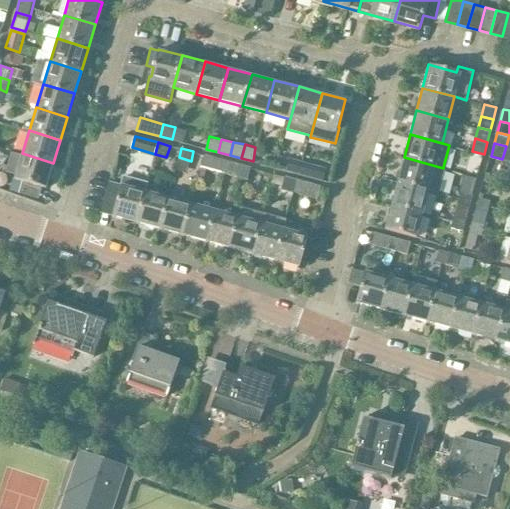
[(46,187),(53,163),(22,153),(14,178),(46,187)]
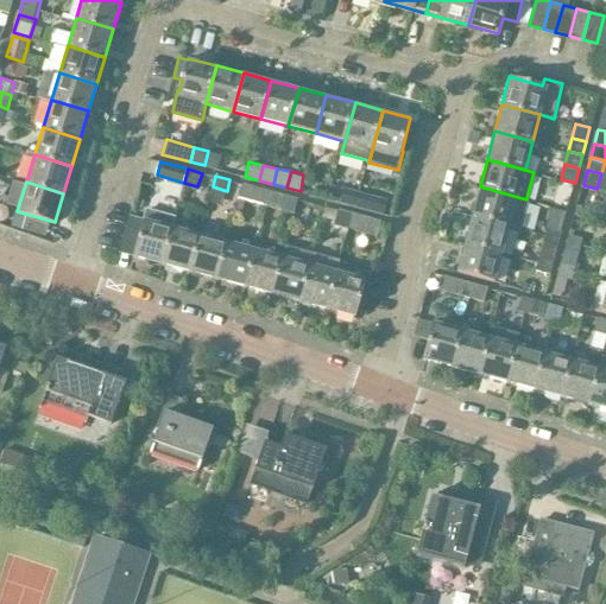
[(239,197),(253,201),(257,188),(242,184),(239,197)]
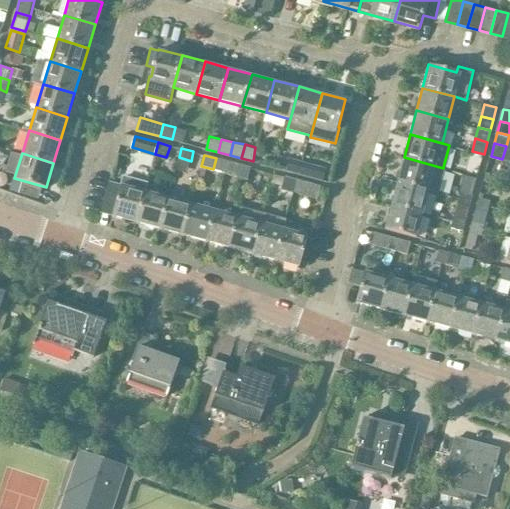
[(276,168),(287,170),(290,158),(280,155),(276,168)]
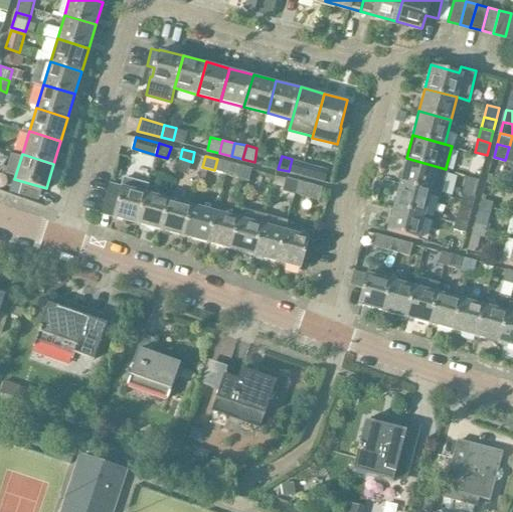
[(406,158),(399,181),(432,190),(439,167),(406,158)]
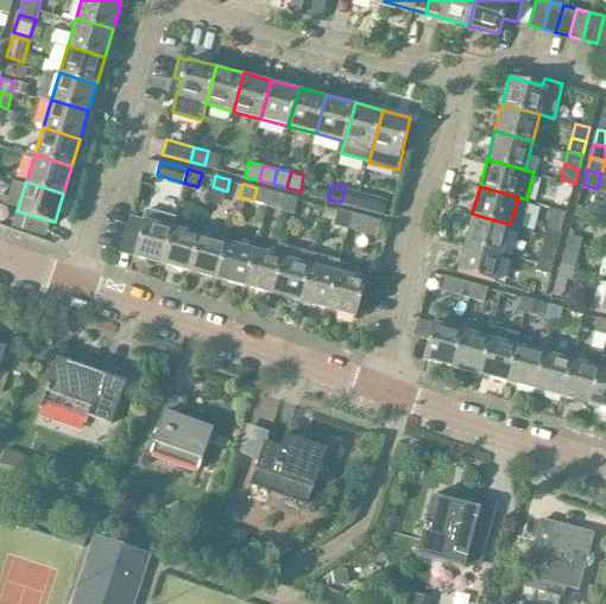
[(257,188),(253,201),(267,204),(271,191),(257,188)]
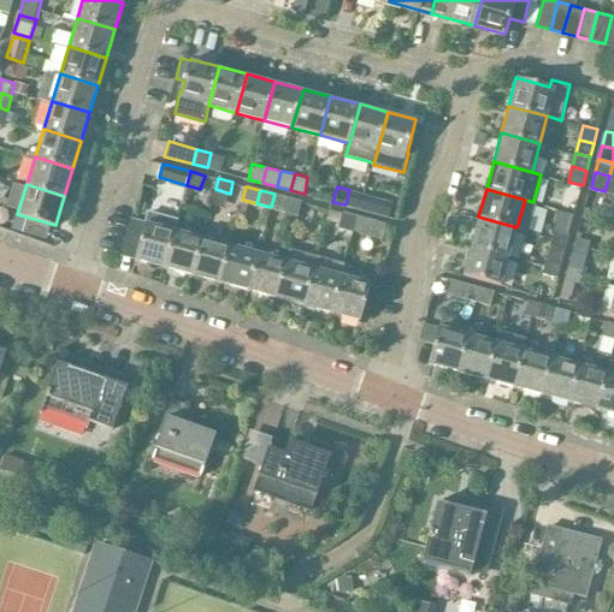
[(350,190),(346,205),(360,208),(365,194),(350,190)]
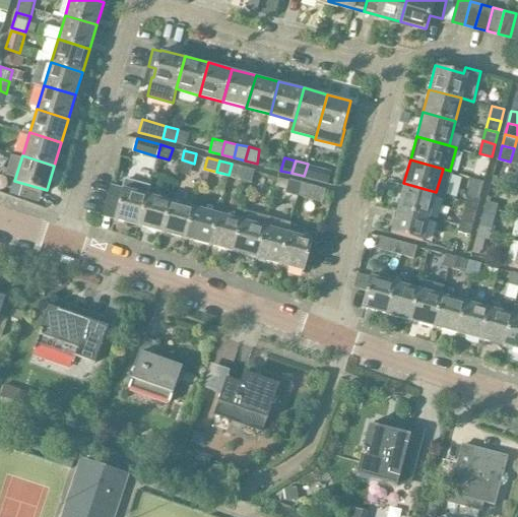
[(232,164),(229,175),(240,178),(243,167),(232,164)]
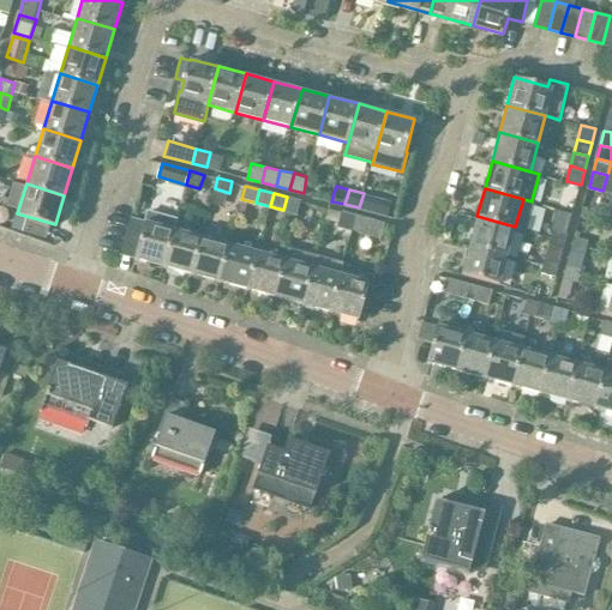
[(364,193),(359,207),(388,216),(391,200),(364,193)]
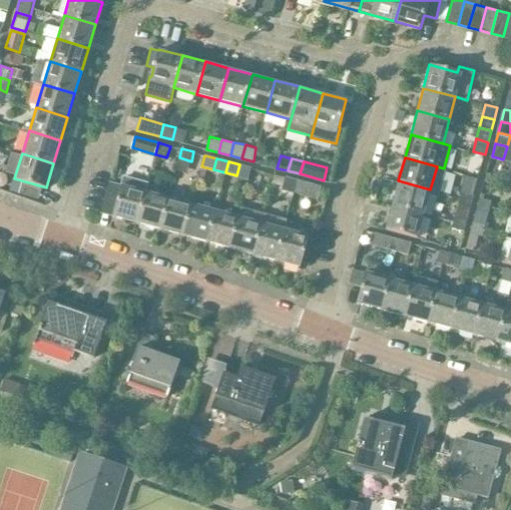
[(239,164),(236,175),(249,179),(251,167),(239,164)]
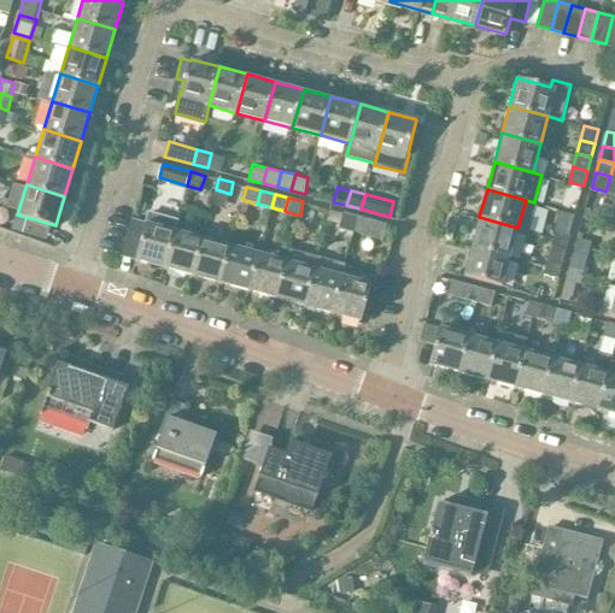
[(341,227),(355,230),(359,217),(345,212),(341,227)]
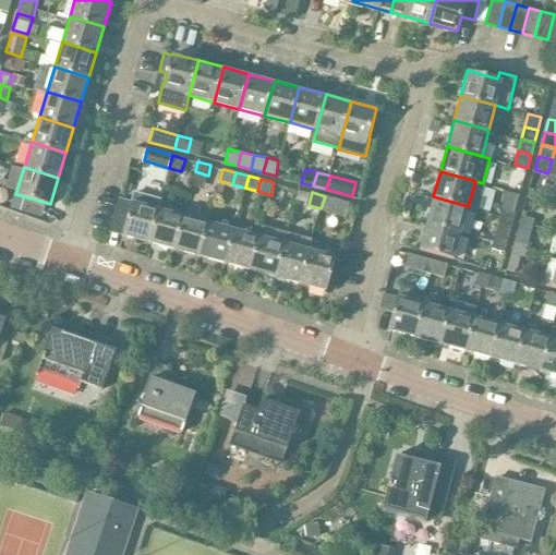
[(325,196),(321,208),(347,215),(350,203),(325,196)]
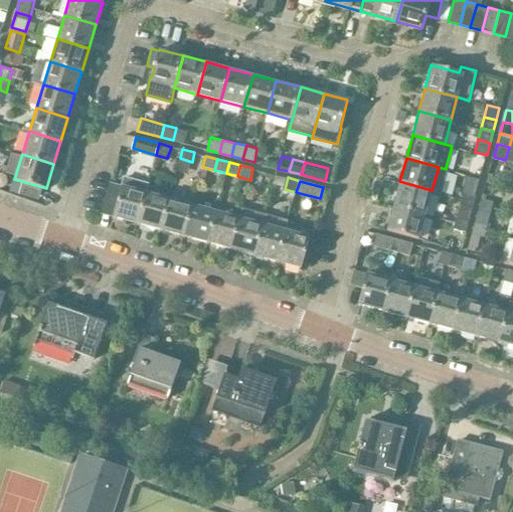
[(399,181),(393,205),(425,213),(432,190),(399,181)]
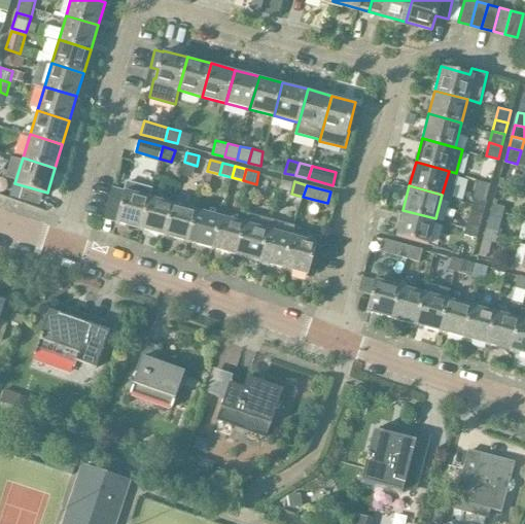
[(116,222),(140,229),(148,196),(125,189),(115,187),(111,204),(120,206),(116,222)]
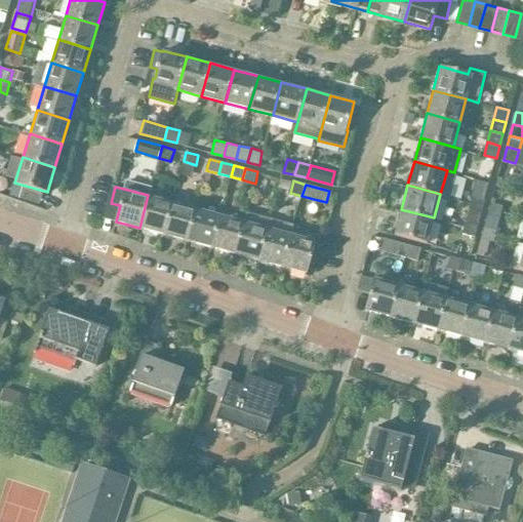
[(148,195),(139,228),(163,234),(172,201),(148,195)]
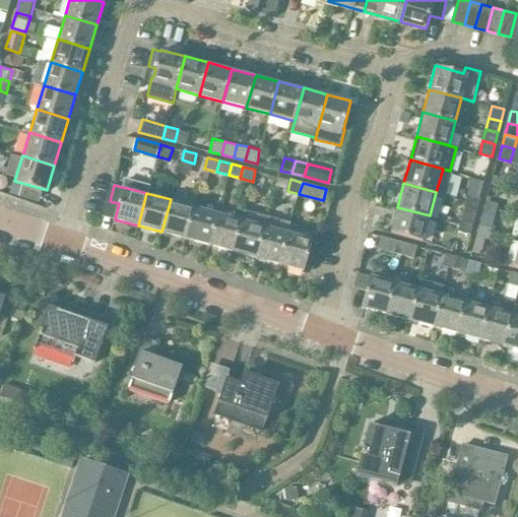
[(468,194),(465,206),(477,209),(480,198),(468,194)]
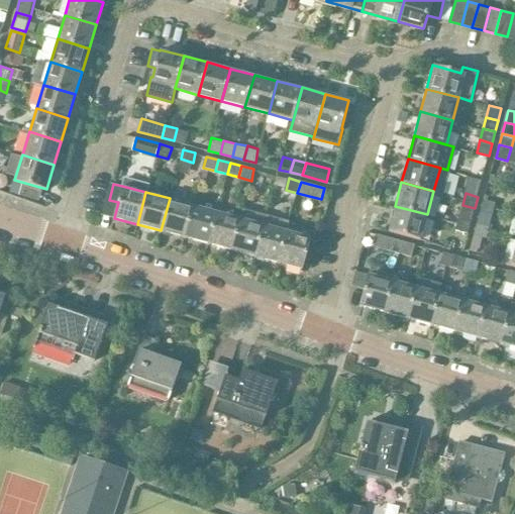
[(170,198),(161,230),(184,237),(192,205),(170,198)]
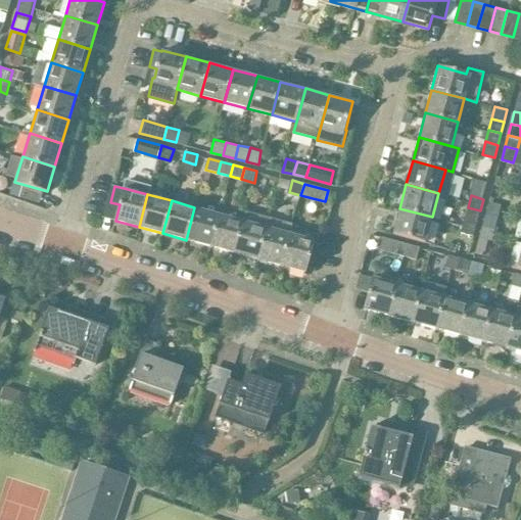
[(490,200),(486,213),(499,216),(502,203),(490,200)]
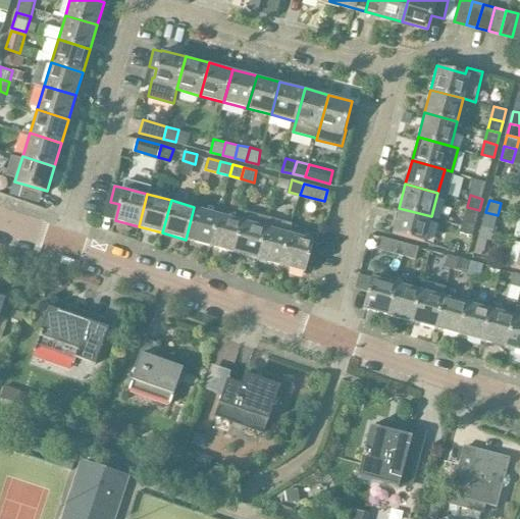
[(194,207),(186,240),(208,246),(218,213),(194,207)]
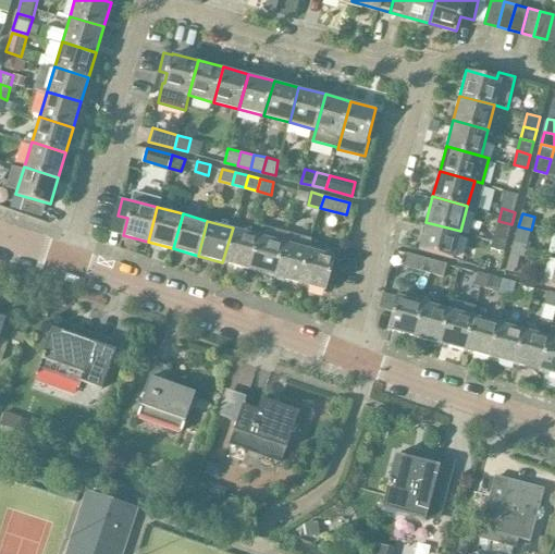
[(498,221),(495,233),(495,234),(508,237),(512,224),(498,221)]
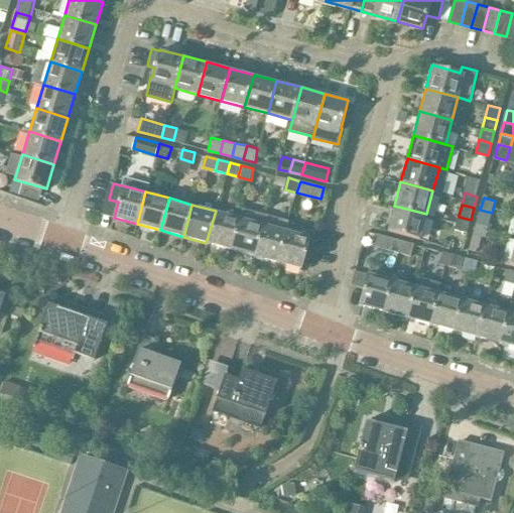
[(420,238),(426,214),(394,206),(388,229),(420,238)]
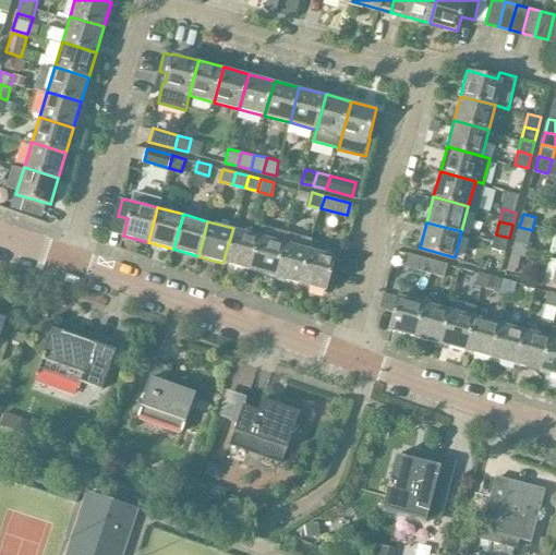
[(519,227),(516,240),(529,243),(532,230),(519,227)]
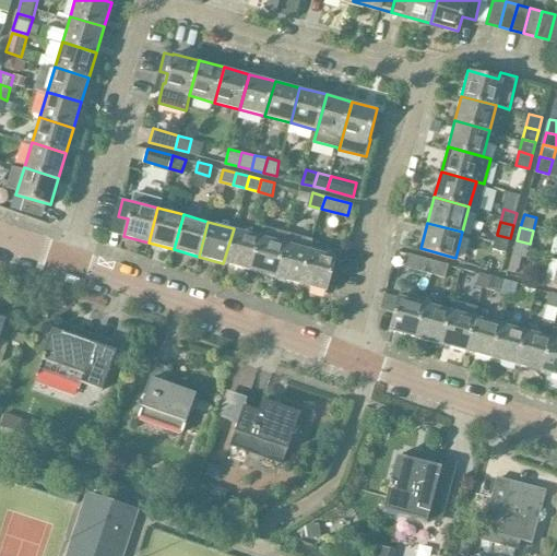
[(234,228),(223,263),(249,270),(259,235),(234,228)]
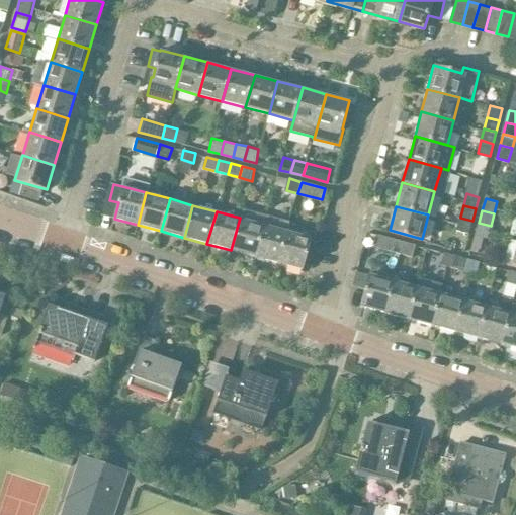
[(264,225),(255,257),(278,263),(287,231),(290,221),(267,215),(264,225)]
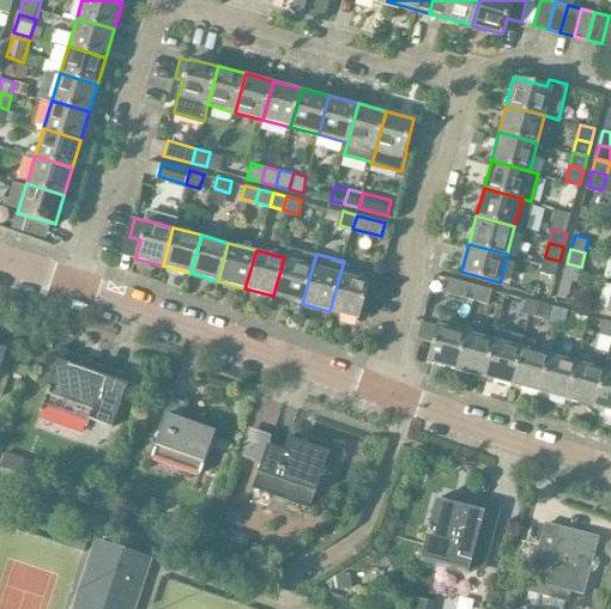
[(284,257),(273,296),(302,304),(313,266),(284,257)]
